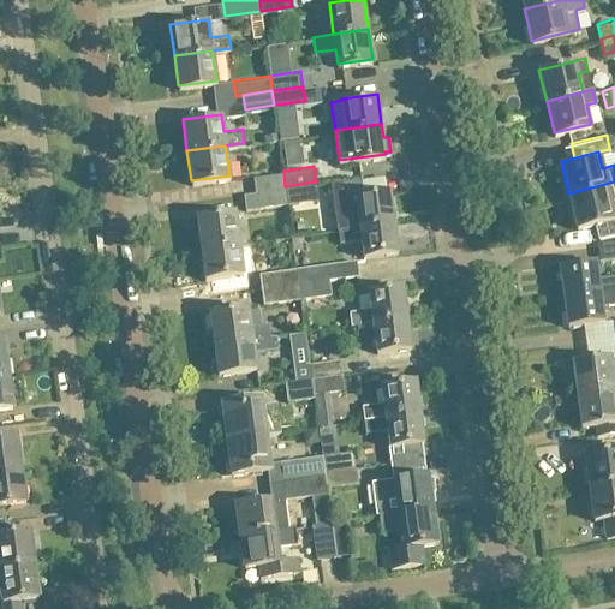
[(252,174),(255,190),(285,186),(284,171),(252,174)]
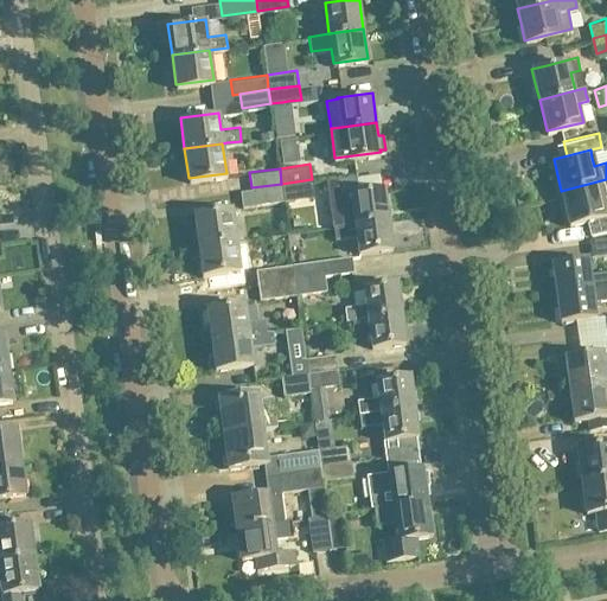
[(384,187),(356,191),(355,173),(327,178),(332,211),(333,224),(389,216),(384,187)]
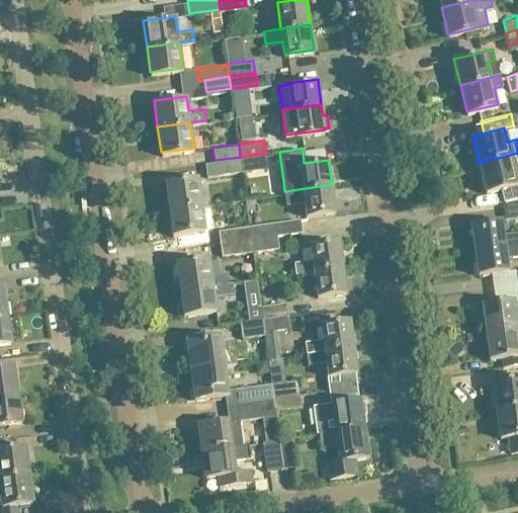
[(268,166),(266,153),(240,157),(242,169),(268,166)]
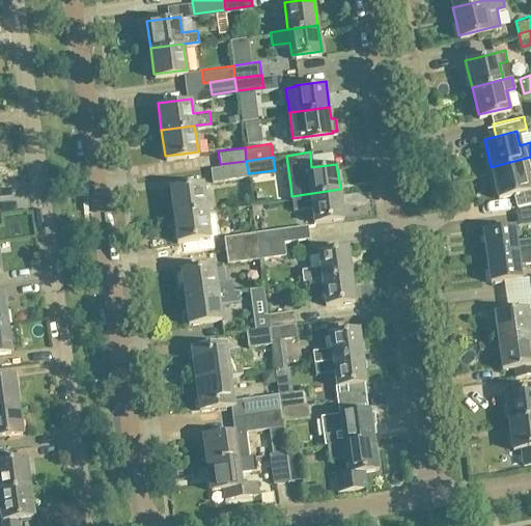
[(530,157),(491,167),(498,195),(513,192),(516,204),(530,200),(530,190),(527,172),(530,170),(530,157)]
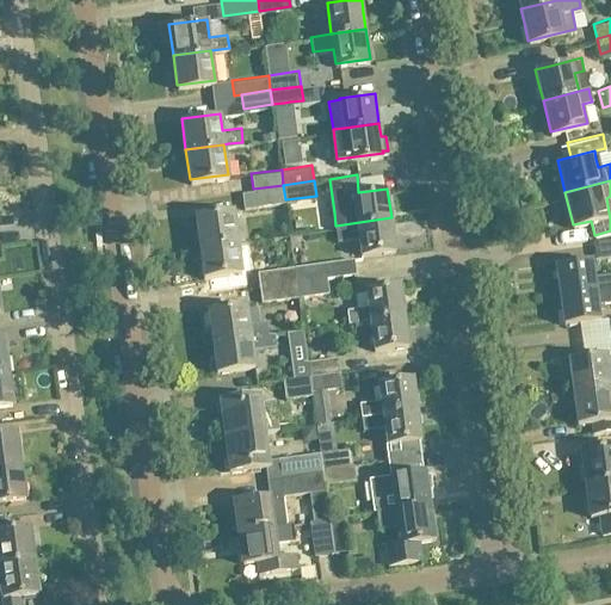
[(285,199),(283,185),(253,189),(241,190),(244,205),(285,199)]
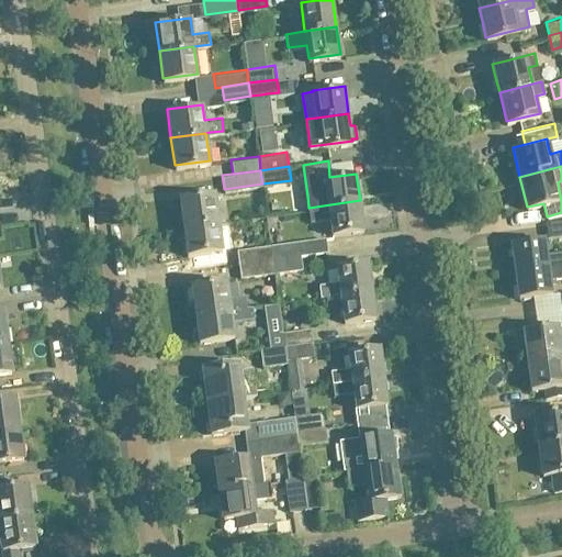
[(218,220),(214,192),(178,197),(182,225),(218,220)]
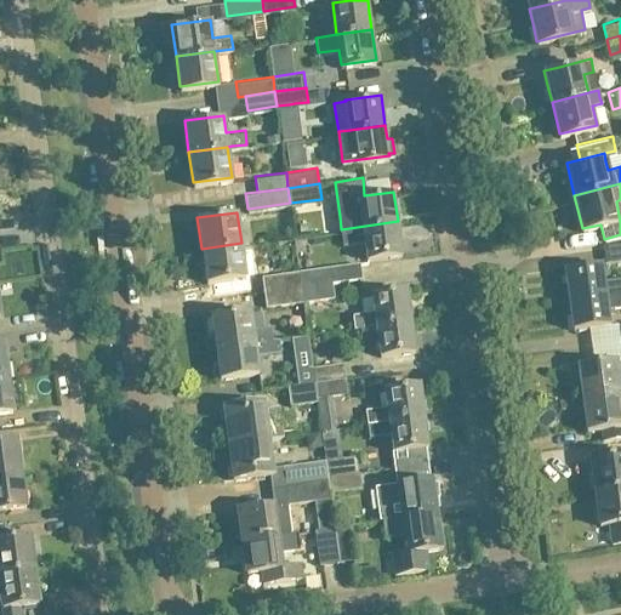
[(366,256),(402,251),(398,221),(341,229),(342,238),(343,241),(364,239),(365,248),(366,256)]
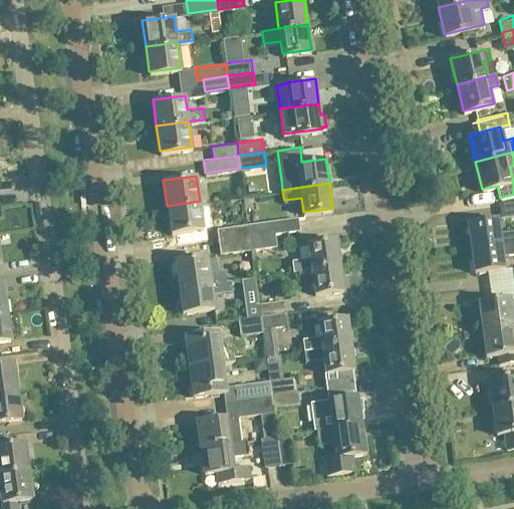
[(513,199),(499,201),(501,215),(513,213),(513,199)]
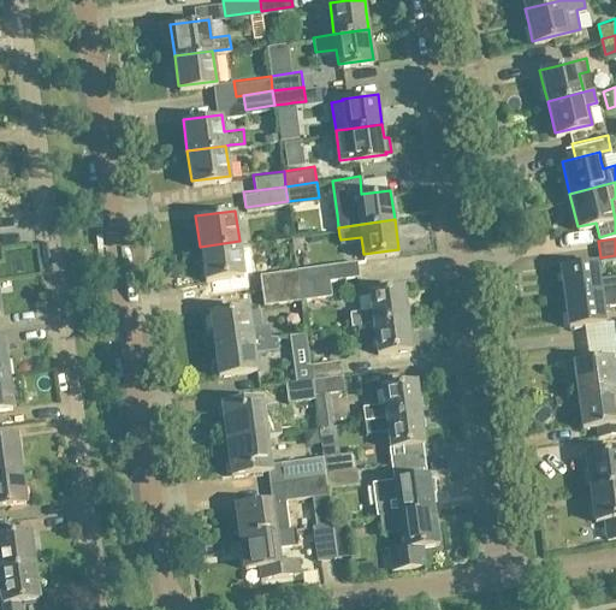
[(205,277),(230,273),(237,272),(243,271),(240,241),(200,247),(205,277)]
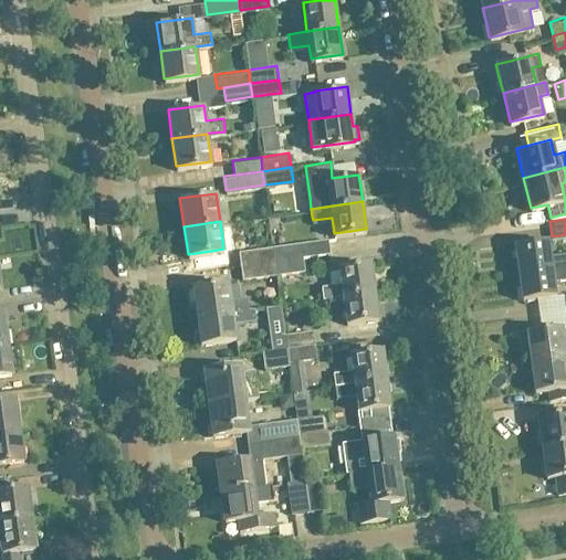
[(565,263),(565,250),(558,252),(549,253),(547,238),(514,242),(519,270),(565,263)]
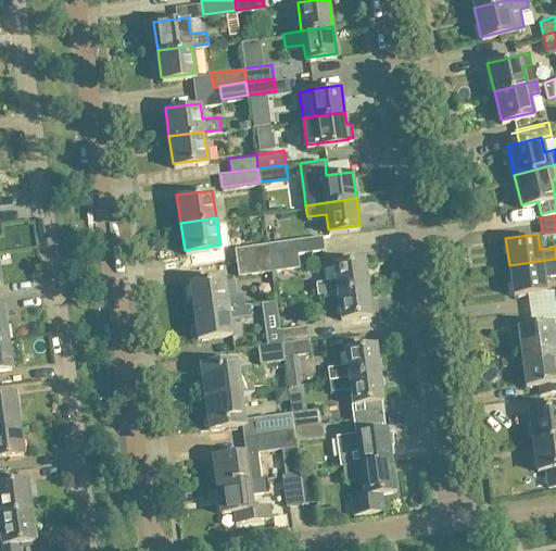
[(297,250),(295,237),(267,240),(269,254),(297,250)]
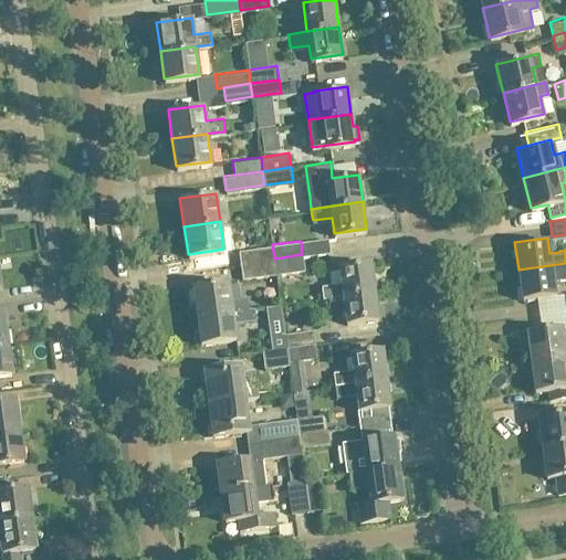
[(239,256),(240,263),(274,259),(272,244),(238,249),(239,256)]
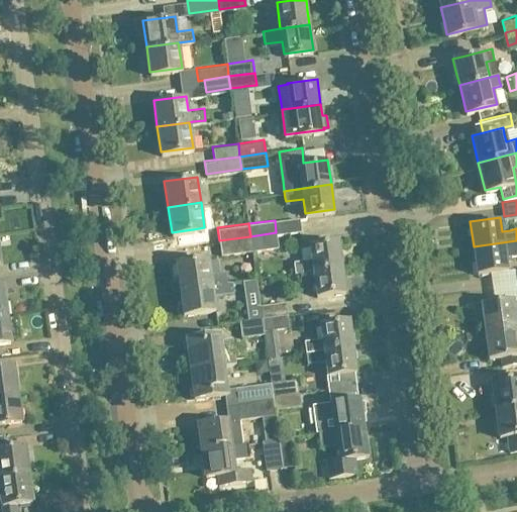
[(278,245),(276,232),(250,236),(252,249),(278,245)]
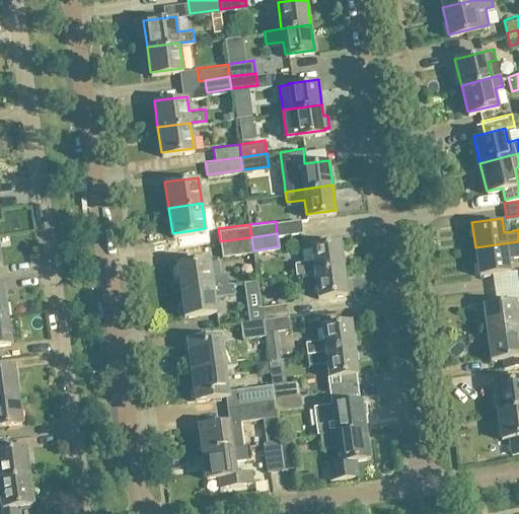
[(253,250),(251,237),(220,241),(221,248),(222,254),(236,252),(253,250)]
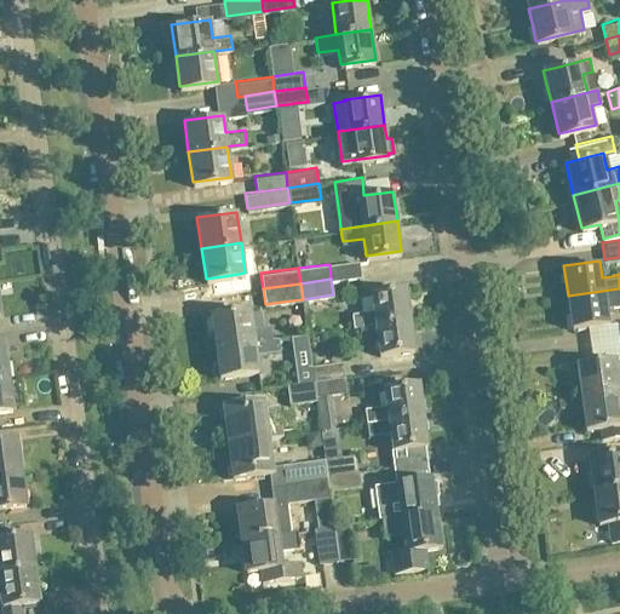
[(371,292),(373,309),(351,311),(354,325),(375,322),(411,317),(406,287),(371,292)]
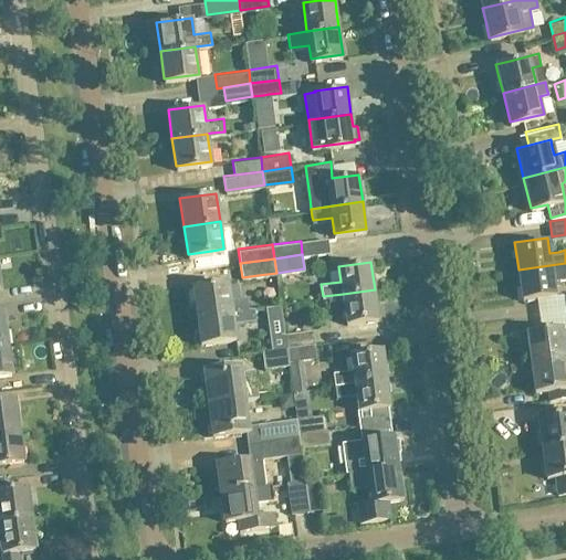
[(565,276),(565,263),(519,270),(522,297),(555,293),(554,278),(565,276)]
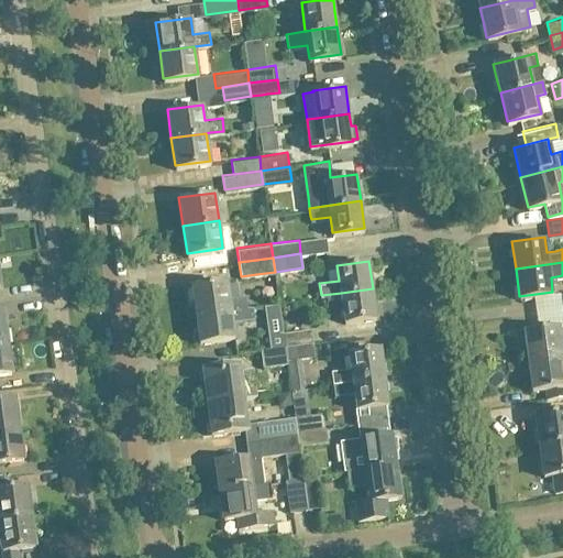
[(229,296),(227,280),(191,285),(195,313),(246,305),(245,294),(229,296)]
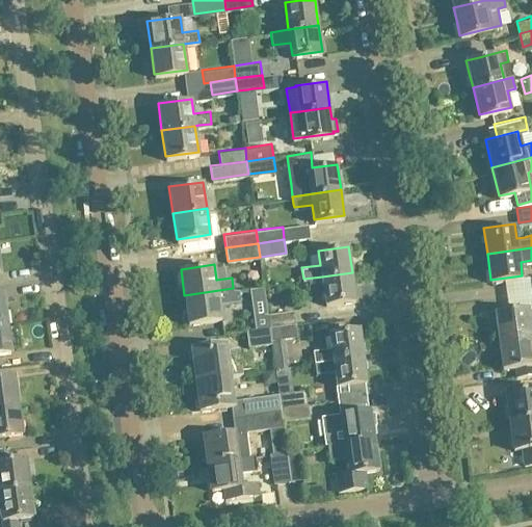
[(355,298),(352,272),(322,277),(325,302),(355,298)]
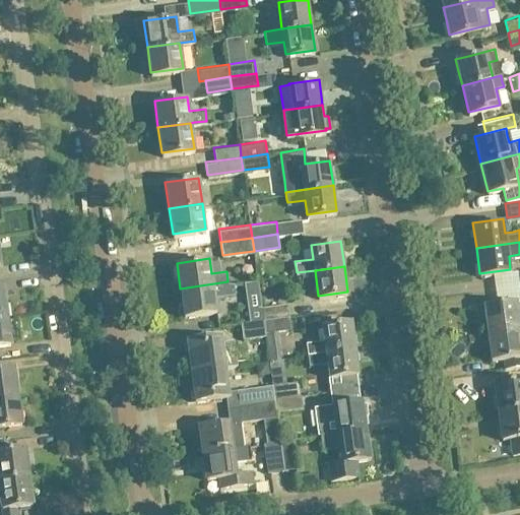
[(257,278),(245,280),(248,306),(261,304),(257,278)]
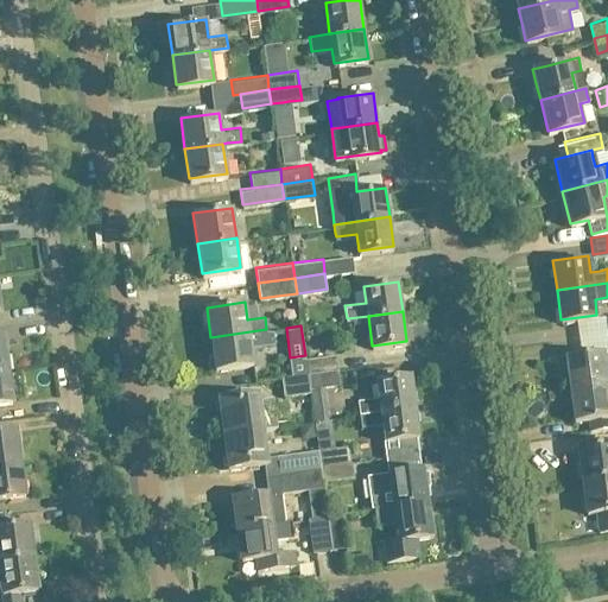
[(273,341),(272,329),(266,329),(210,337),(215,367),(253,362),(251,344),(273,341)]
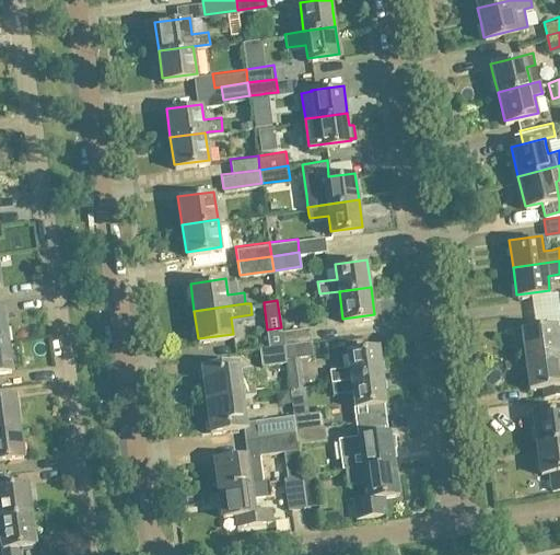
[(521,326),(525,355),(525,357),(559,351),(559,350),(559,349),(556,322),(521,326)]
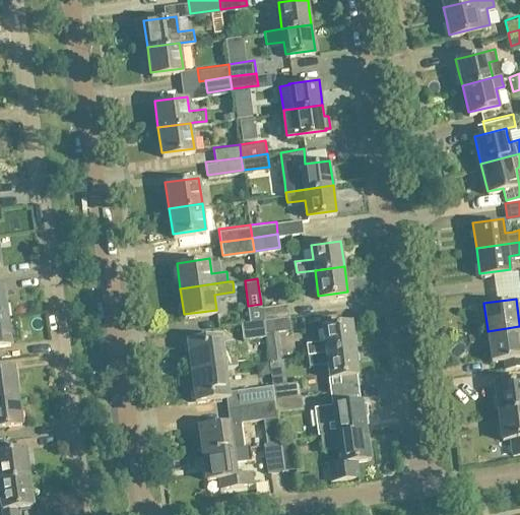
[(288,314),(287,302),(273,304),(261,306),(263,318),(288,314)]
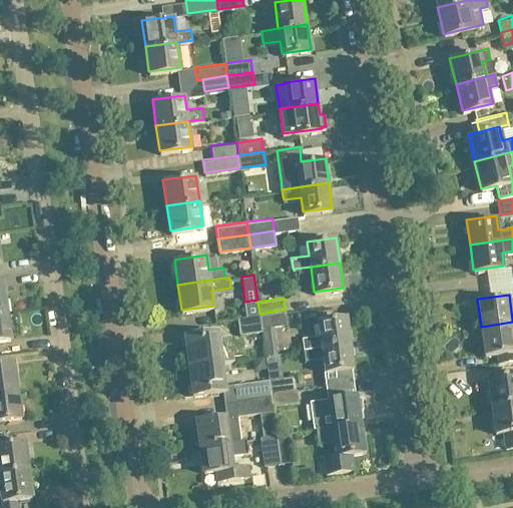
[(287,323),(285,310),(260,314),(262,327),(287,323)]
